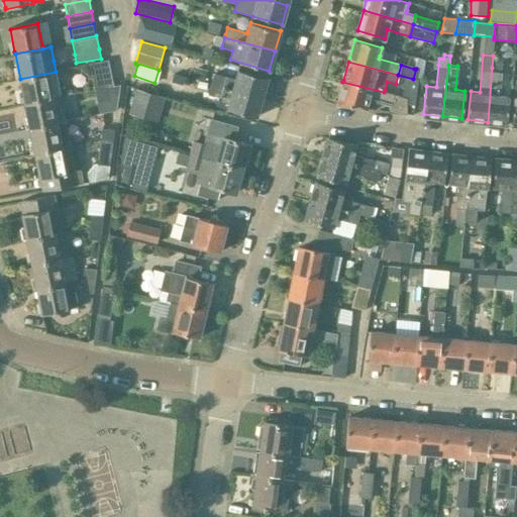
[(214,74),(211,84),(262,98),(267,79),(266,79),(237,71),(235,80),(215,74),(214,74)]
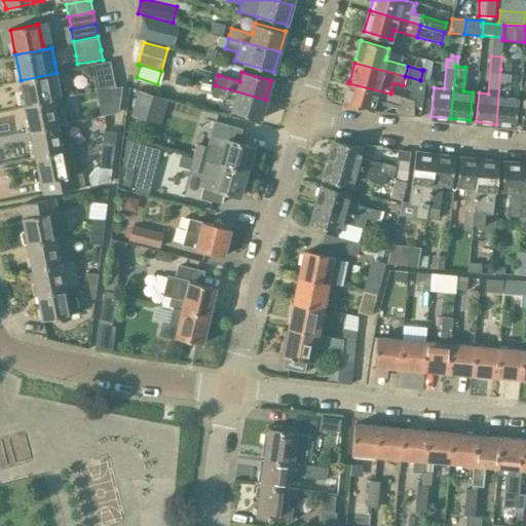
[(57,73),(21,80),(25,104),(26,106),(62,99),(61,97),(57,73)]
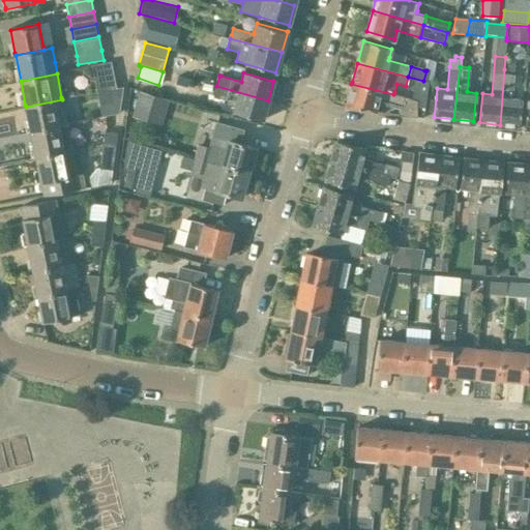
[(503,74),(500,125),(520,127),(522,96),(512,96),(514,75),(503,74)]
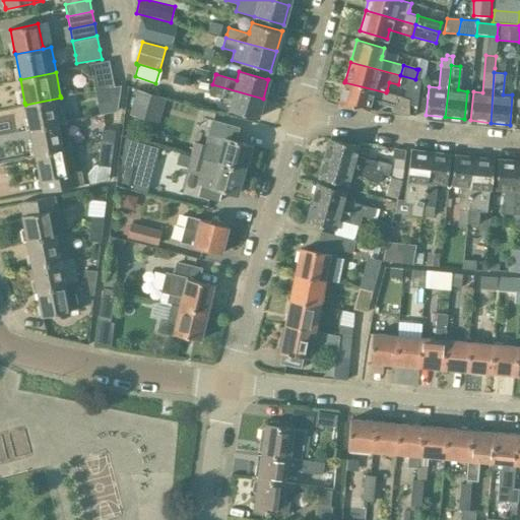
[(105,74),(92,76),(92,79),(94,88),(106,86),(105,74)]
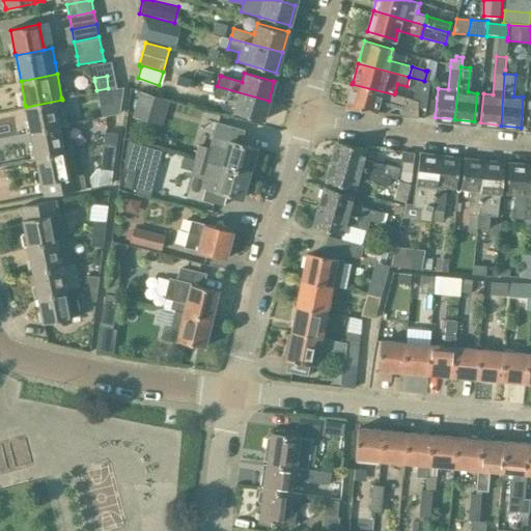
[(427,92),(428,82),(426,82),(424,81),(409,77),(407,86),(427,92)]
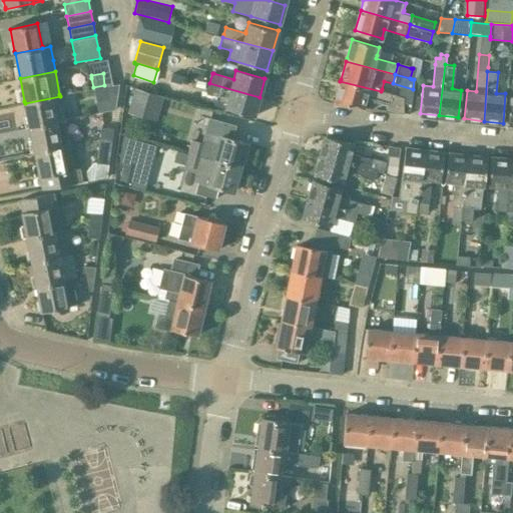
[(335,101),(334,103),(335,103),(362,107),(363,105),(364,102),(365,99),(387,104),(390,94),(381,91),(340,81),(338,90),(335,101)]
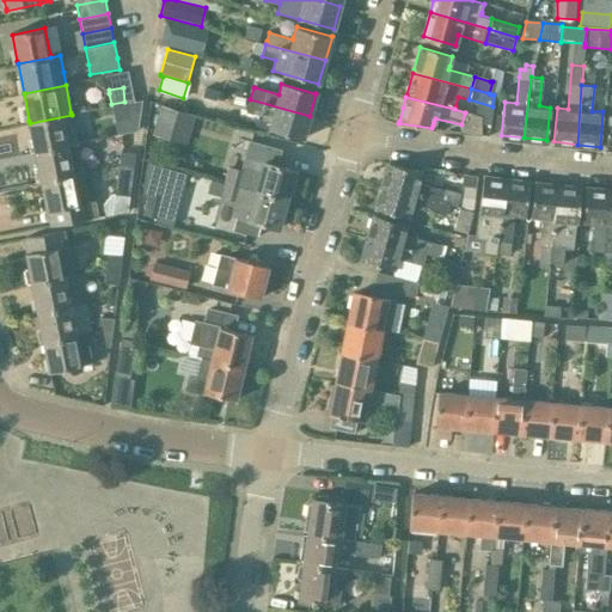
[(303,139),(310,116),(250,99),(248,111),(271,118),(269,129),(303,139)]
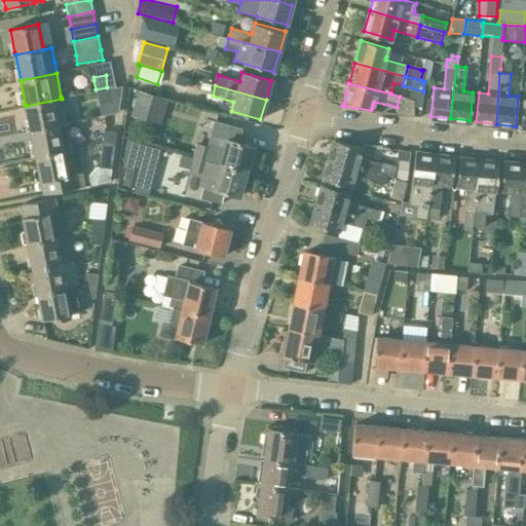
[(110,102),(110,101),(107,87),(96,89),(99,104),(110,102)]
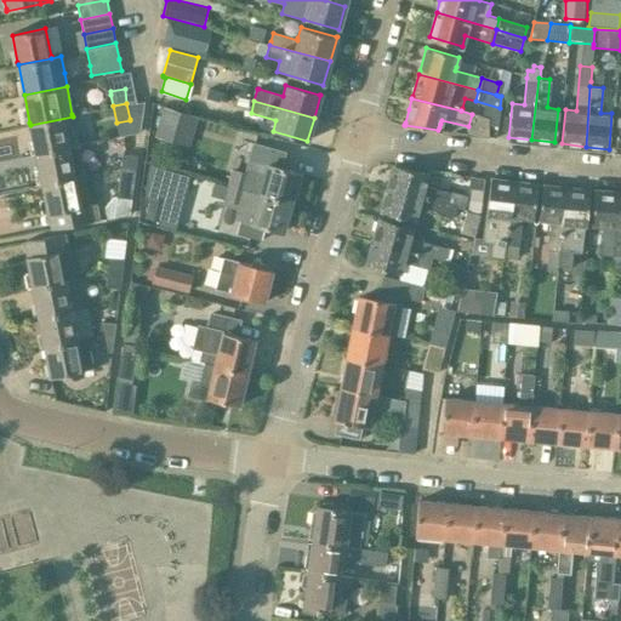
[(195,142),(200,110),(164,106),(159,137),(195,142)]
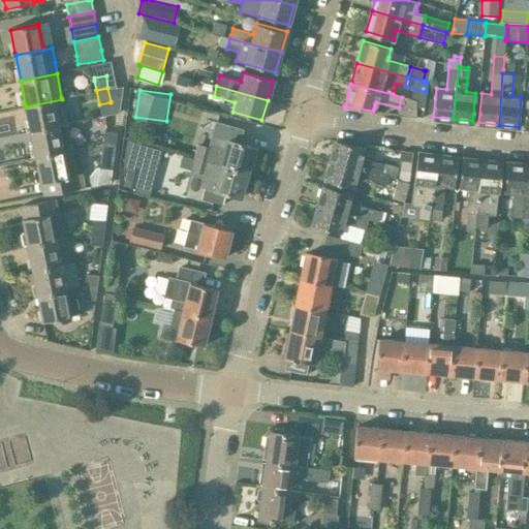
[(416,100),(402,97),(399,107),(398,114),(415,117),(416,100)]
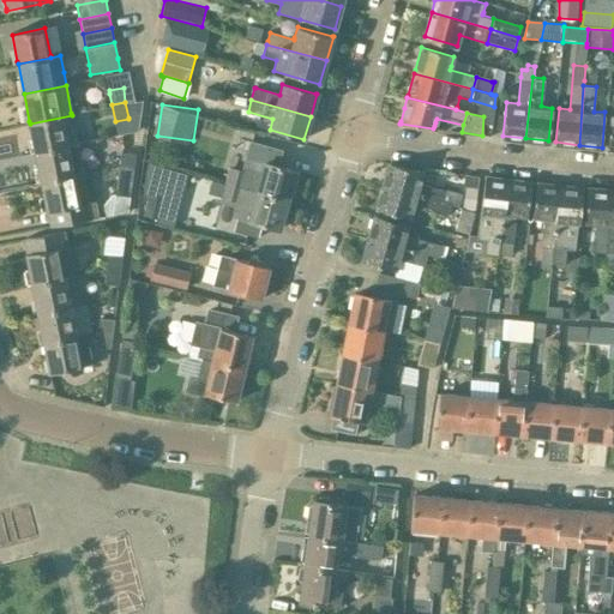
[(72,115),(30,124),(35,150),(35,152),(78,145),(77,143),(77,142),(72,115)]
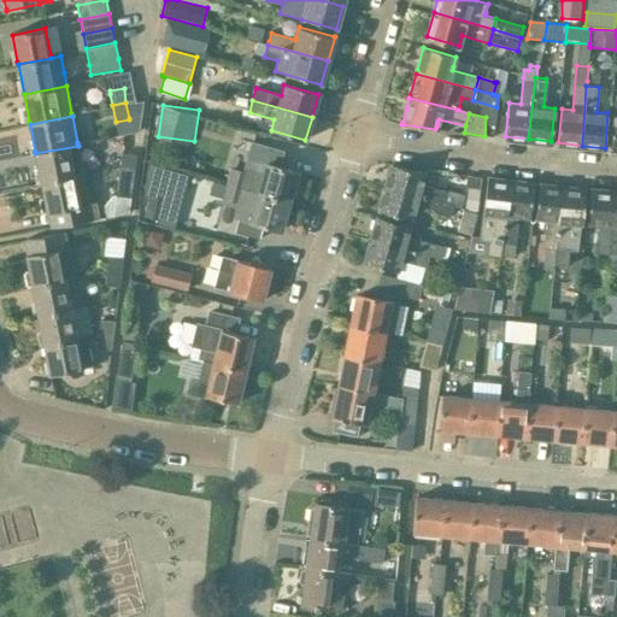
[(231,169),(227,184),(289,201),(297,172),(295,172),(278,168),(280,163),(283,152),(281,152),(259,145),(252,144),(245,172),(231,169)]
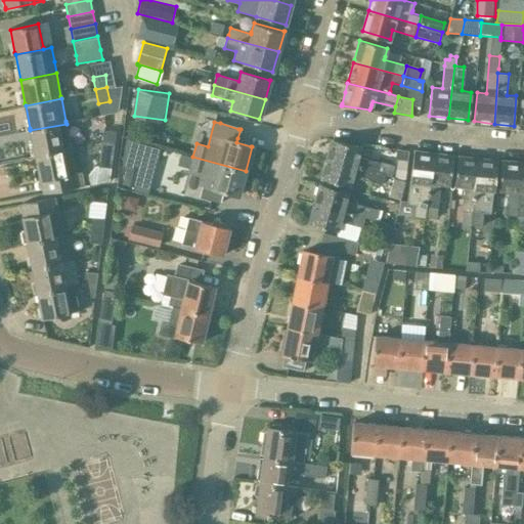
[(67,124),(30,130),(35,154),(36,157),(72,148),(71,146),(67,124)]
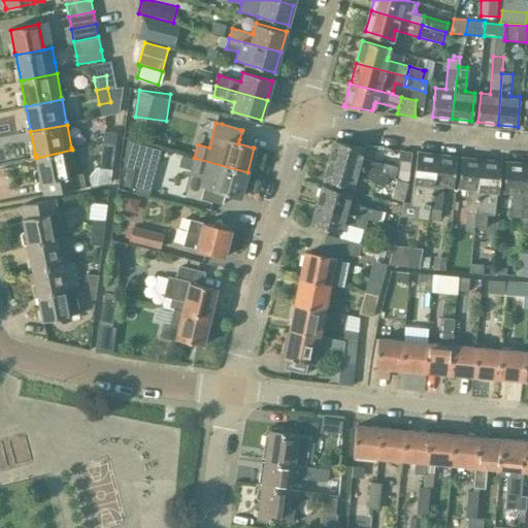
[(103,130),(102,141),(114,142),(117,132),(103,130)]
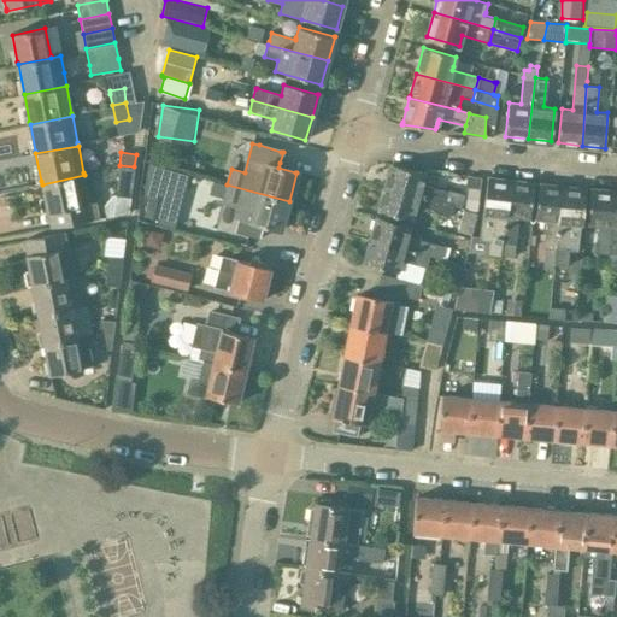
[(459,204),(463,193),(422,182),(425,170),(392,160),(386,184),(452,204),(452,203),(459,204)]
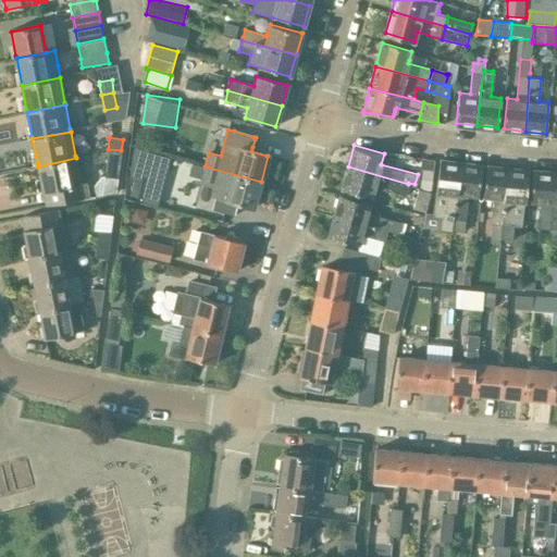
[(107,164),(104,177),(118,180),(119,165),(121,150),(108,149),(106,163),(107,164)]
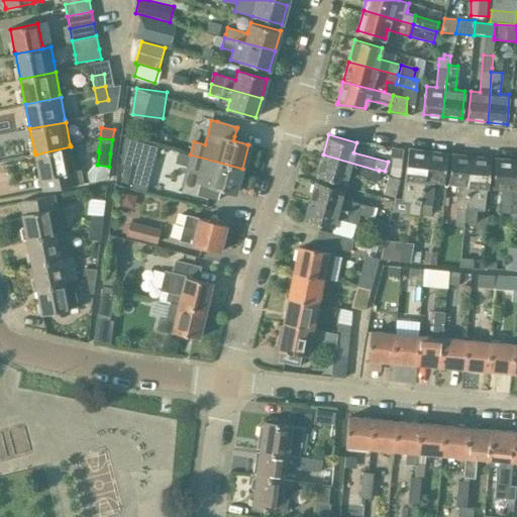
[(124,138),(121,165),(125,166),(152,172),(160,148),(124,138)]
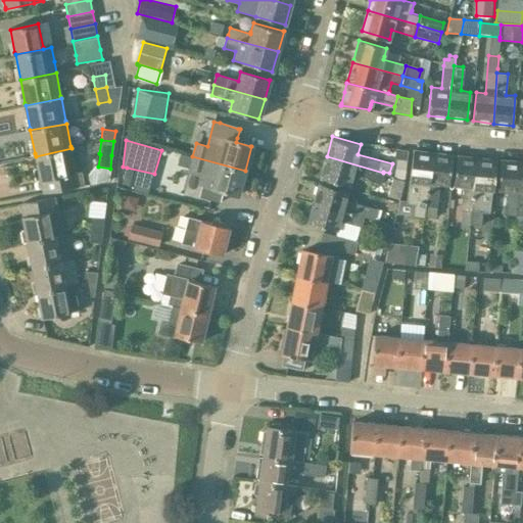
[(72,148),(36,156),(40,179),(43,194),(58,191),(85,186),(84,184),(82,172),(76,173),(72,148)]
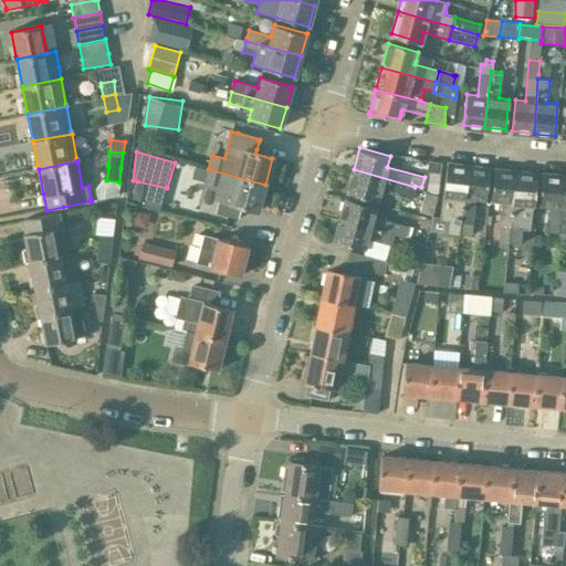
[(468,164),(447,161),(443,195),(439,220),(449,221),(447,233),(458,234),(468,164)]
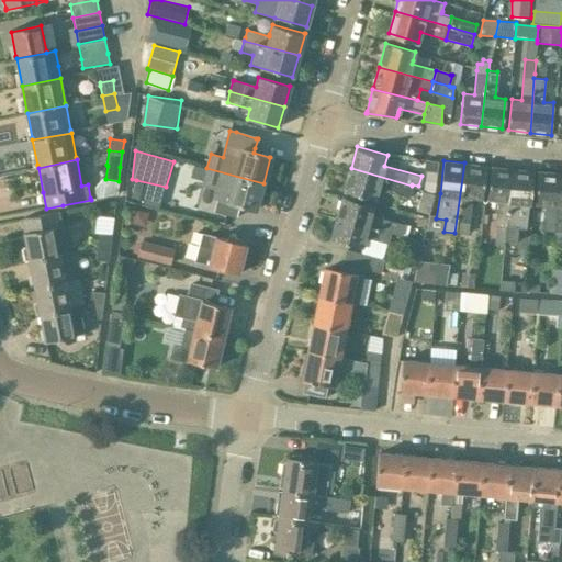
[(482,198),(485,166),(464,163),(454,233),(456,233),(468,234),(469,221),(470,221),(472,197),(482,198)]
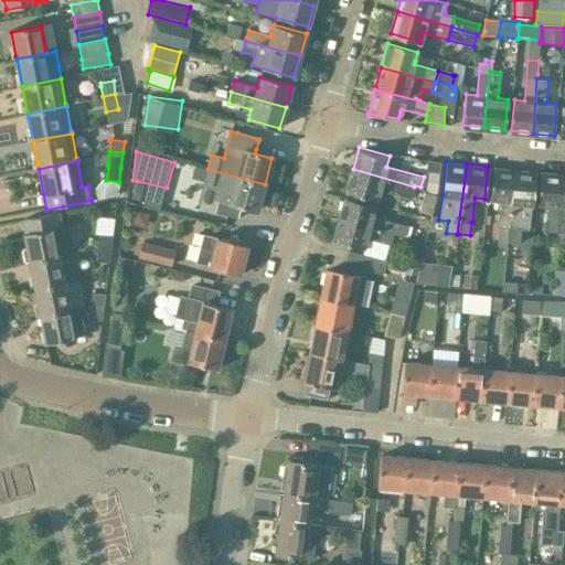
[(493,168),(490,199),(500,200),(498,225),(509,226),(515,170),(493,168)]
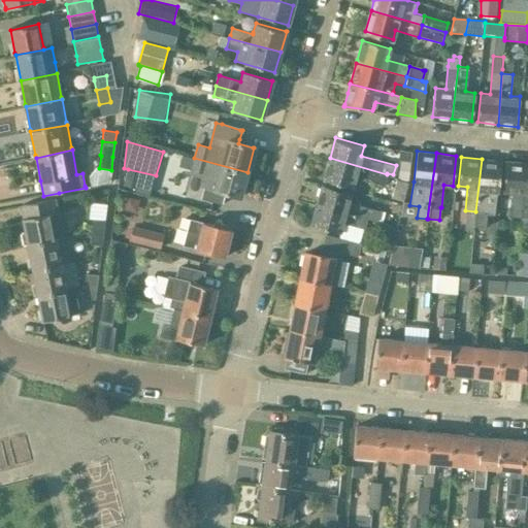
[(194,158),(191,170),(203,173),(203,174),(200,186),(203,187),(200,198),(221,204),(225,193),(240,197),(248,172),(194,158)]
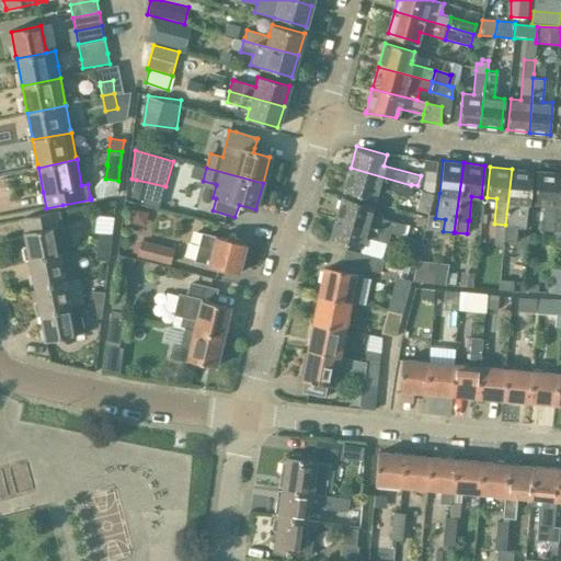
[(345,187),(375,196),(377,190),(409,197),(411,185),(351,168),(345,187)]
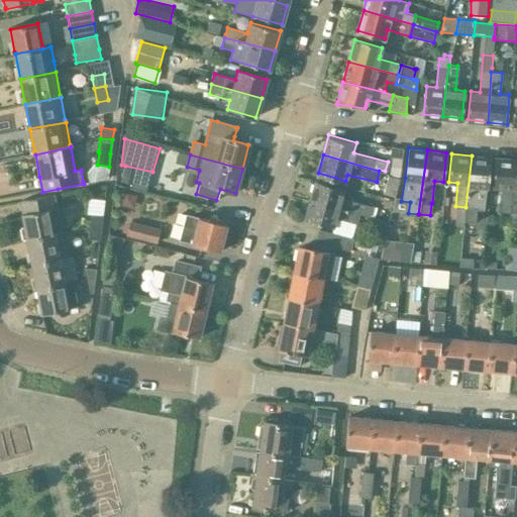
[(488,186),(490,157),(472,156),(466,207),(464,221),(475,222),(477,209),(485,210),(487,186),(488,186)]
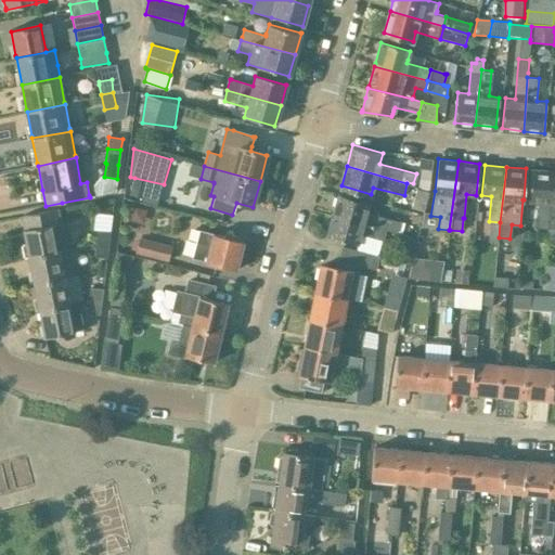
[(431,171),(420,169),(417,189),(429,191),(431,171)]
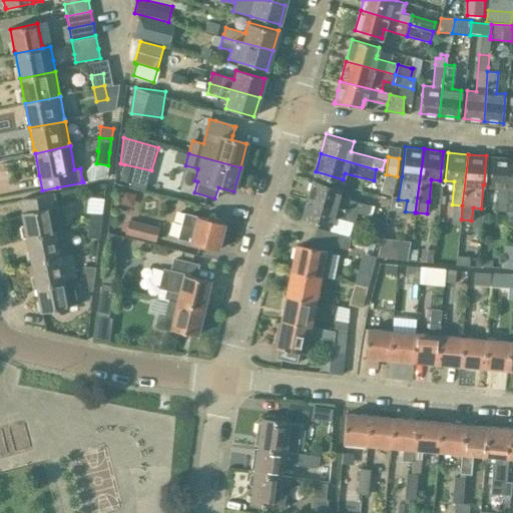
[(490,156),(488,184),(498,185),(496,208),(506,209),(510,158),(490,156)]
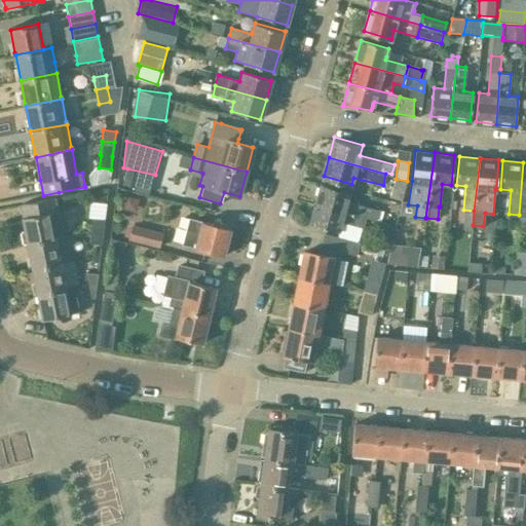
[(123,185),(133,187),(133,190),(150,194),(155,175),(127,168),(123,185)]
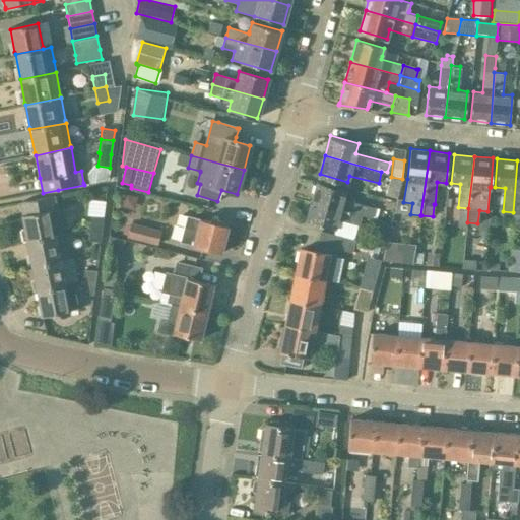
[(398,197),(401,181),(390,178),(386,194),(398,197)]
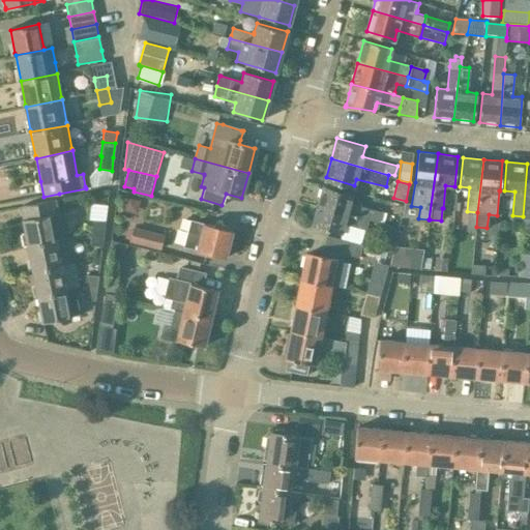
[(324,183),(319,203),(379,219),(380,211),(371,209),(350,203),(351,201),(353,192),(324,183)]
